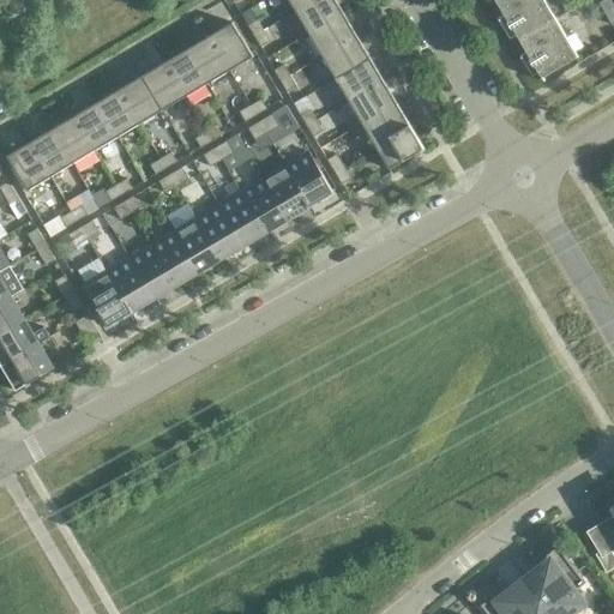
[(289,0),(296,11),(314,0),(289,0)]
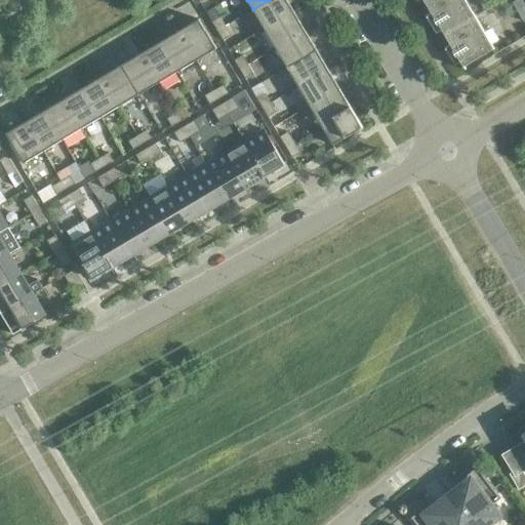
[(284,3),(282,0),(269,0),(253,9),(265,29),(293,11),(287,1),(284,3)]
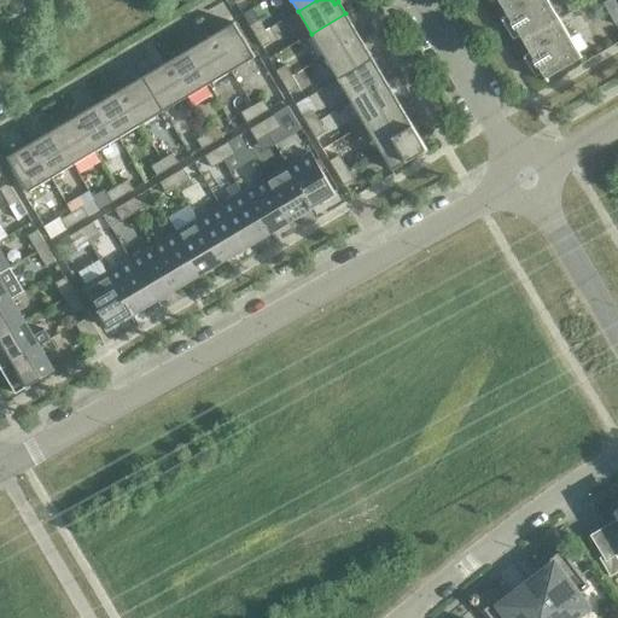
[(559,19),(547,0),(506,0),(501,4),(508,17),(506,19),(508,23),(512,22),(523,41),(559,19)]
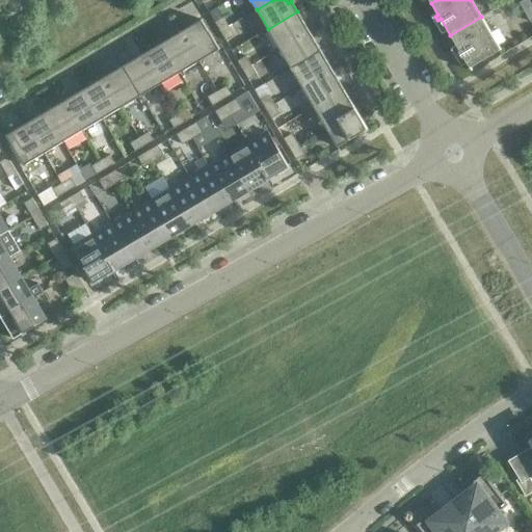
[(521,0),(519,1),(526,14),(531,10),(531,5),(528,0),(521,0)]
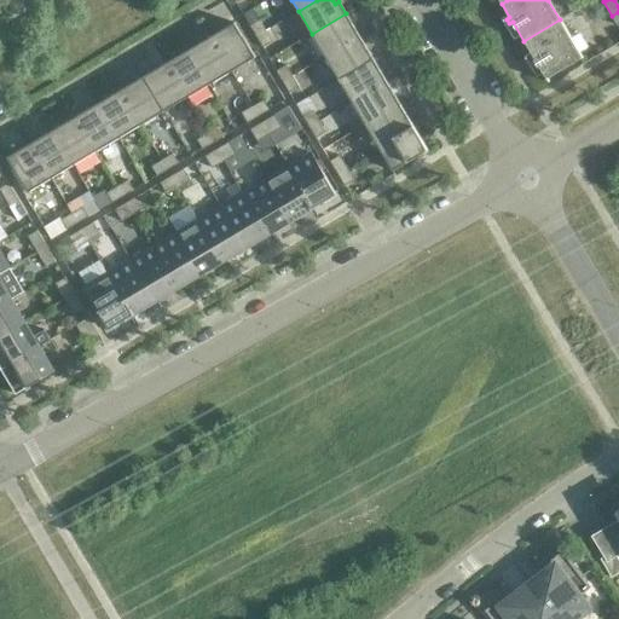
[(354,27),(346,13),(312,34),(325,57),(356,39),(350,29),(354,27)]
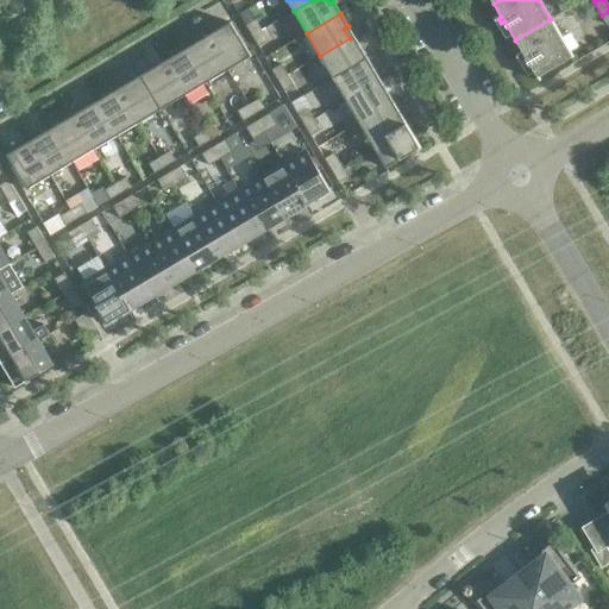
[(573,57),(551,19),(515,41),(523,54),(520,56),(522,60),(526,58),(539,81),(540,80),(539,77),(573,57)]
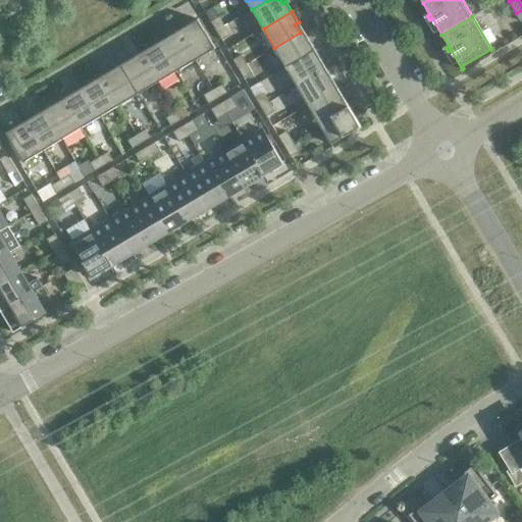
[(219,17),(210,21),(216,31),(224,25),(219,17)]
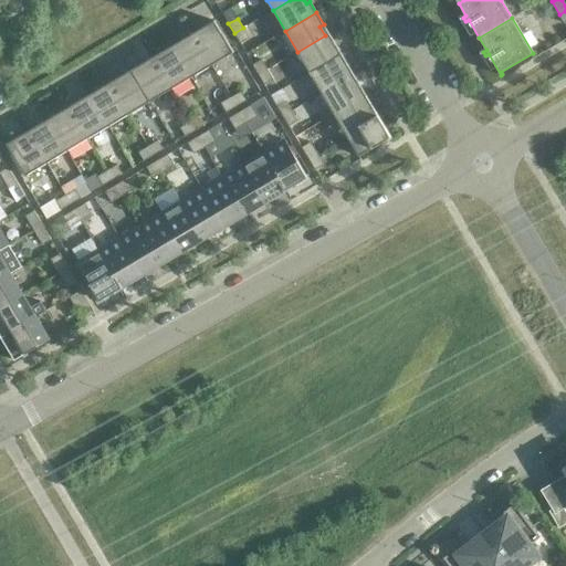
[(222,34),(215,21),(202,28),(205,32),(196,38),(211,65),(230,54),(233,52),(222,33),(222,34)]
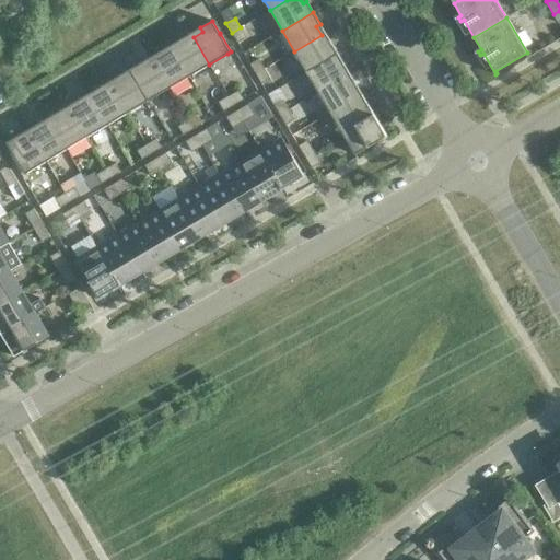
[(246,37),(241,27),(232,33),(237,43),(246,37)]
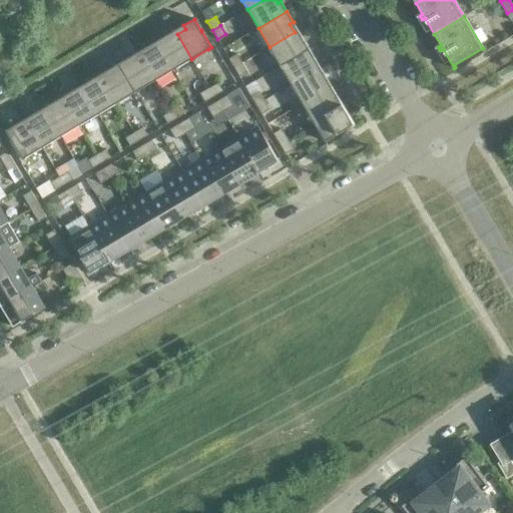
[(300,40),(295,32),(270,47),(281,65),(310,48),(303,38),(300,40)]
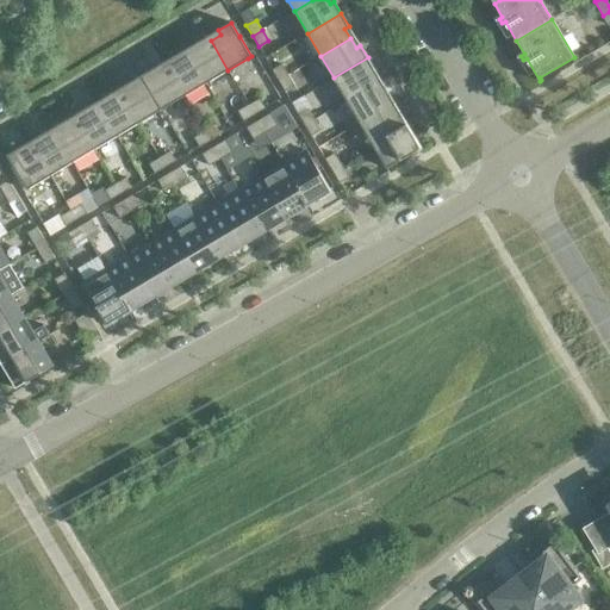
[(228,70),(211,41),(200,45),(198,42),(186,49),(206,83),(228,70)]
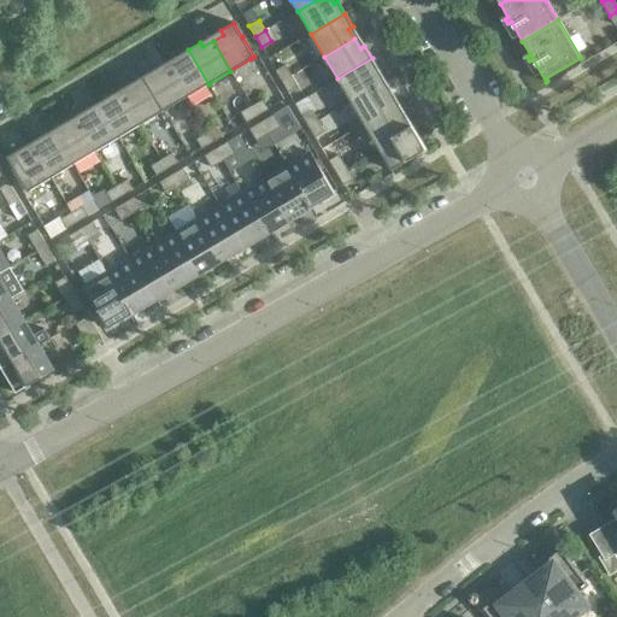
[(209,84),(188,50),(175,57),(177,62),(168,68),(186,98),(209,84)]
